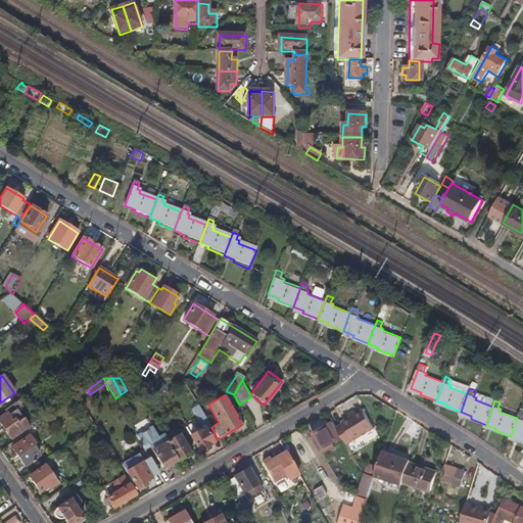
[(208,423),(198,405),(190,409),(201,427),(208,423)]
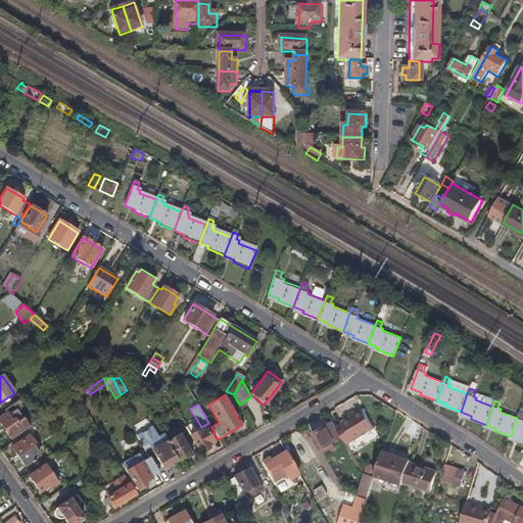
[(375,430),(364,411),(343,422),(354,441),(375,430)]
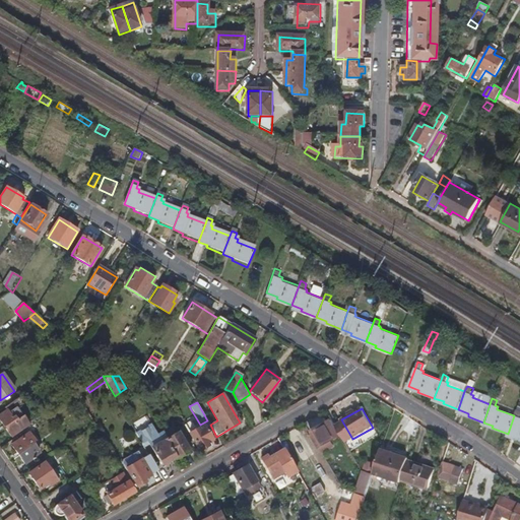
[(0,420),(11,437),(28,425),(22,416),(15,421),(7,410),(0,415),(0,420)]
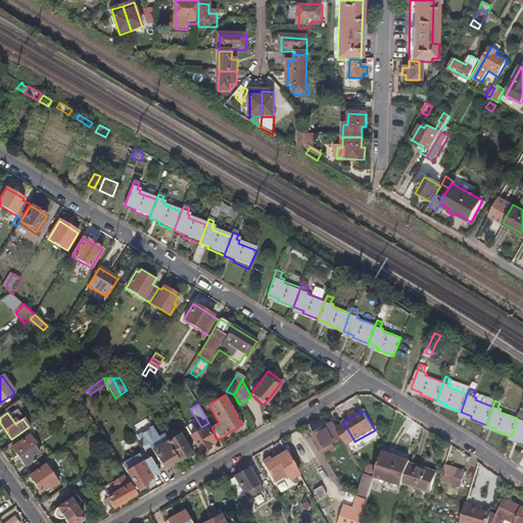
[(522,443),(522,420),(522,418),(522,414),(519,413),(517,418),(511,436),(521,440),(520,443),(522,443)]
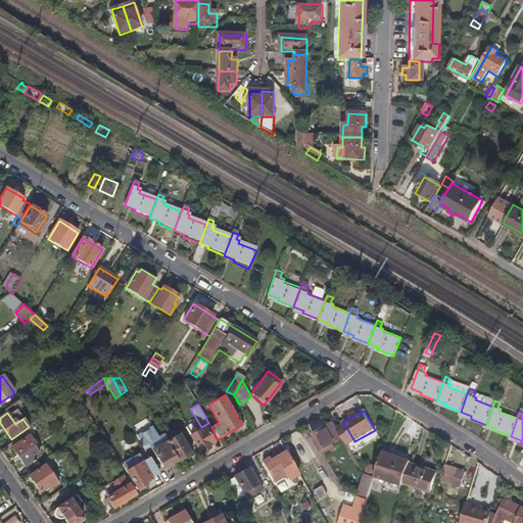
[(218,439),(211,427),(208,423),(201,427),(211,443),(218,439)]
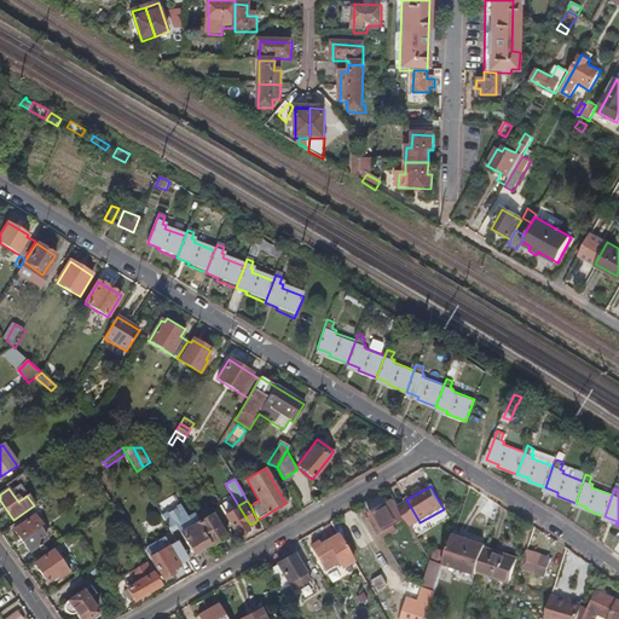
[(406,519),(395,501),(387,505),(392,512),(395,510),(401,521),(406,519)]
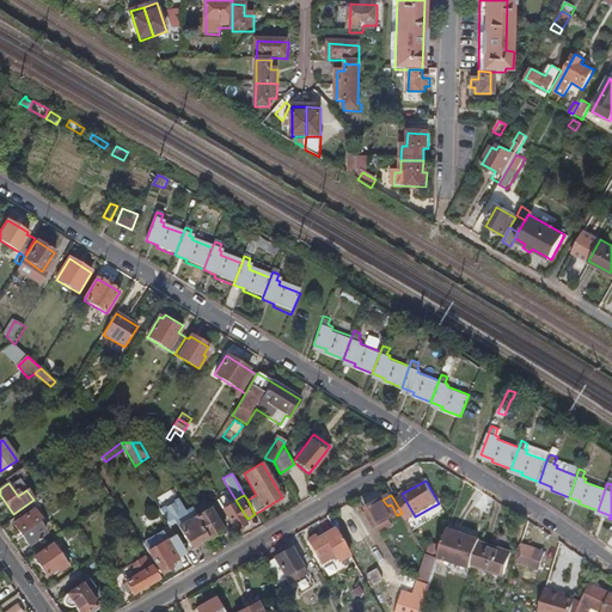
[(47,533),(38,521),(41,519),(36,512),(46,506),(41,500),(11,520),(29,546),(47,533)]
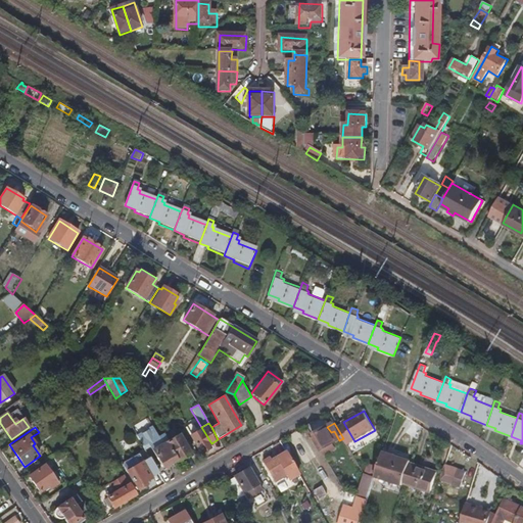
[(211,443),(201,427),(189,435),(200,453),(208,447),(207,445),(211,443)]
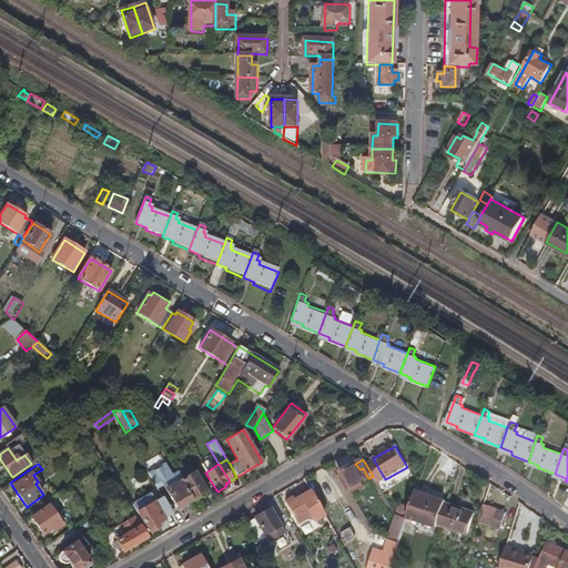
[(350,488),(368,478),(363,468),(359,469),(355,464),(340,472),(350,488)]
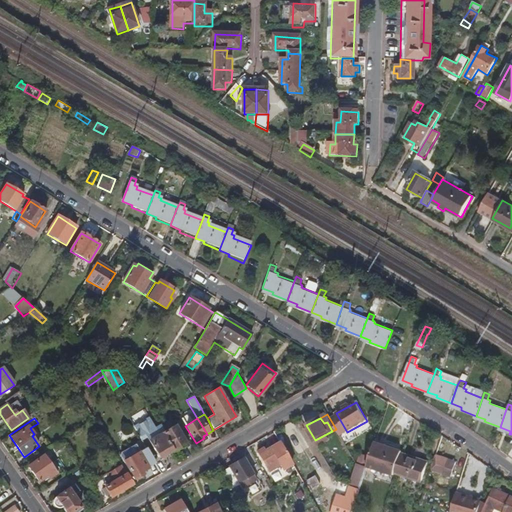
[(156,431),(151,421),(136,429),(140,437),(145,434),(147,437),(153,433),(156,431)]
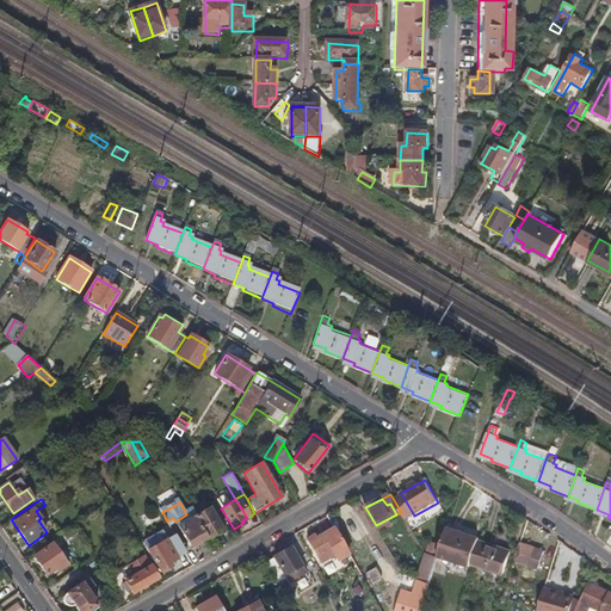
[(221,530),(208,508),(196,516),(193,518),(205,537),(205,538),(207,539),(221,530)]
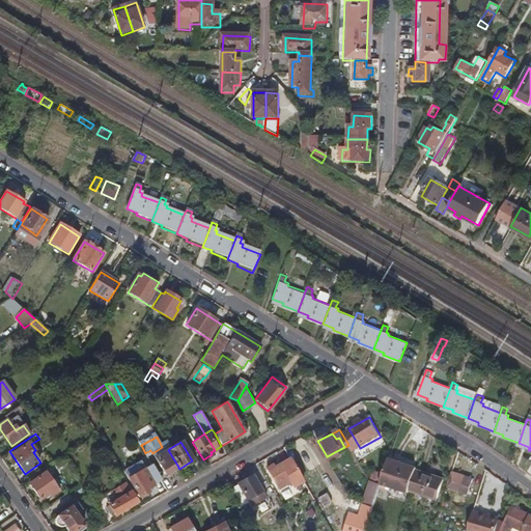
[(178,467),(168,450),(162,453),(159,449),(152,453),(165,475),(178,468),(178,467)]
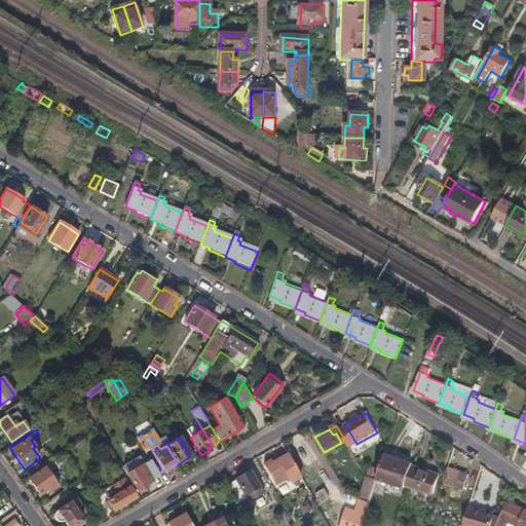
[(58,464),(66,458),(63,453),(54,459),(58,464)]
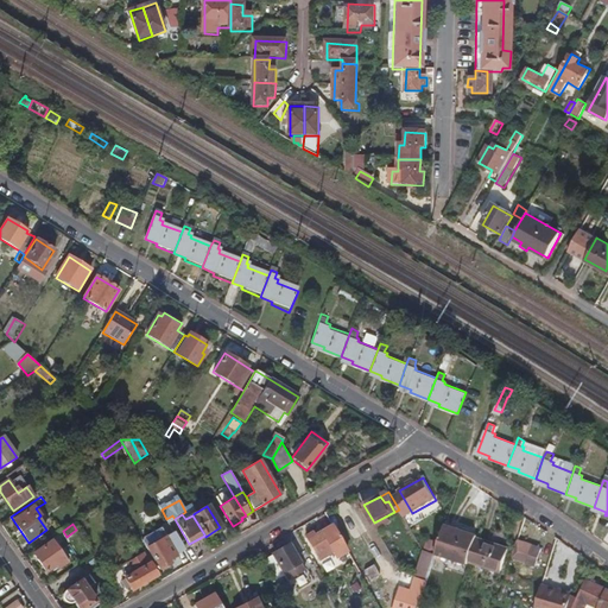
[(346,549),(333,525),(312,537),(310,533),(304,537),(318,559),(333,552),(335,555),(346,549)]
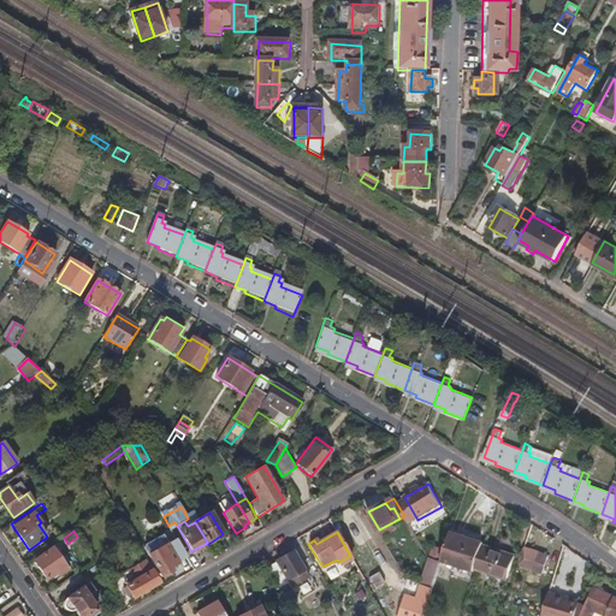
[(483,546),(484,543),(452,533),(443,561),(474,572),(475,569),(483,546)]
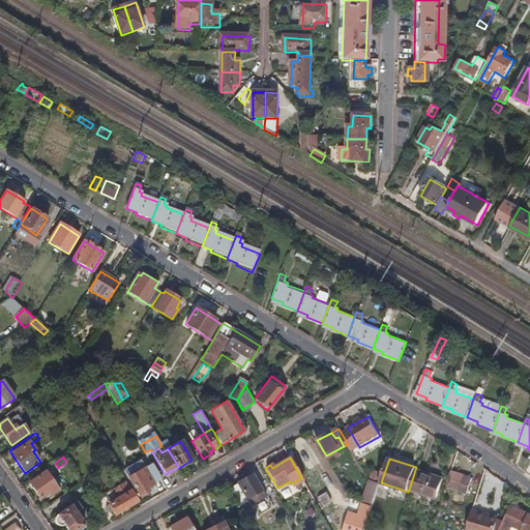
[(144,469),(140,461),(128,467),(134,475),(144,469)]
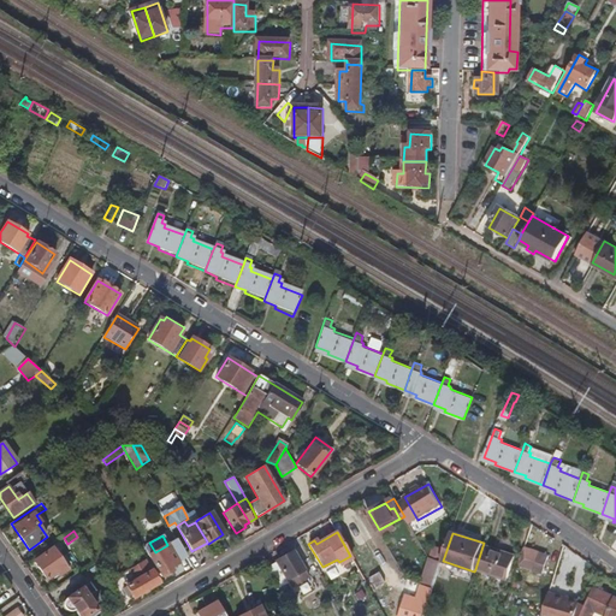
[(171,568),(188,557),(178,542),(169,546),(169,544),(167,545),(155,552),(149,555),(163,578),(172,572),(171,568)]
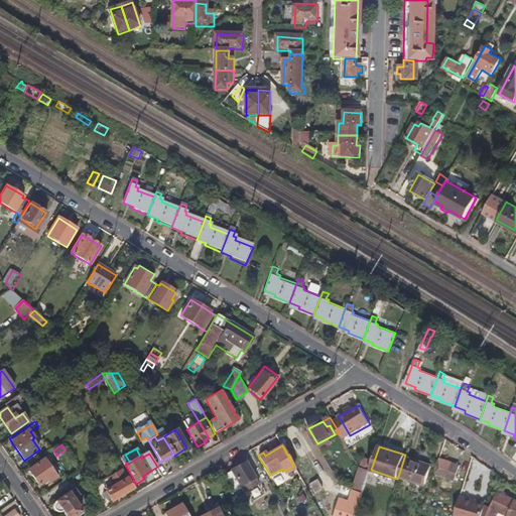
[(370,469),(373,461),(364,458),(361,466),(370,469)]
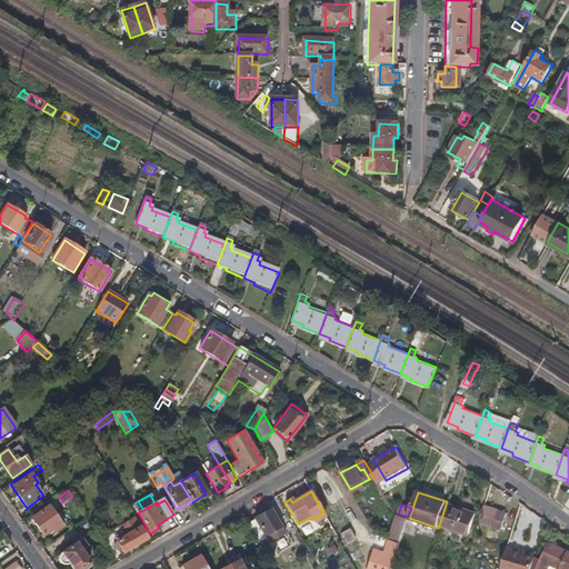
[(468,535),(475,513),(446,505),(439,526),(468,535)]
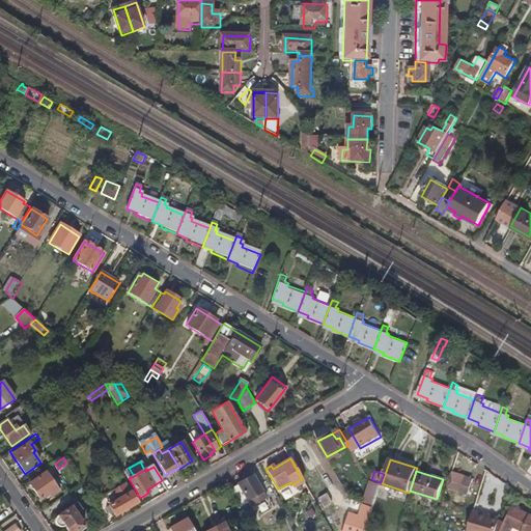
[(468,494),(473,480),(465,477),(465,476),(452,472),(447,487),(468,494)]
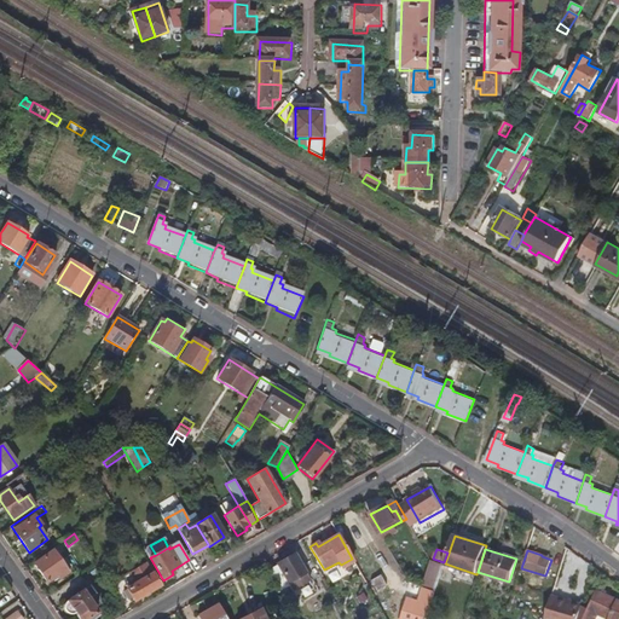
[(68,572),(52,551),(34,565),(47,583),(57,576),(59,578),(68,572)]
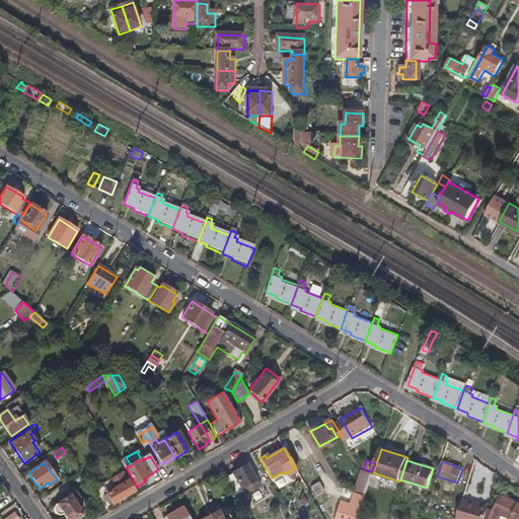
[(260,488),(246,464),(232,472),(232,473),(225,478),(231,489),(238,485),(245,496),(260,488)]
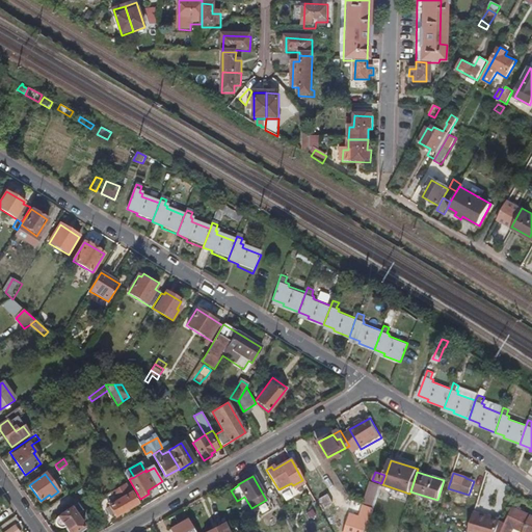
[(364,506),(374,510),(381,485),(372,482),(364,506)]
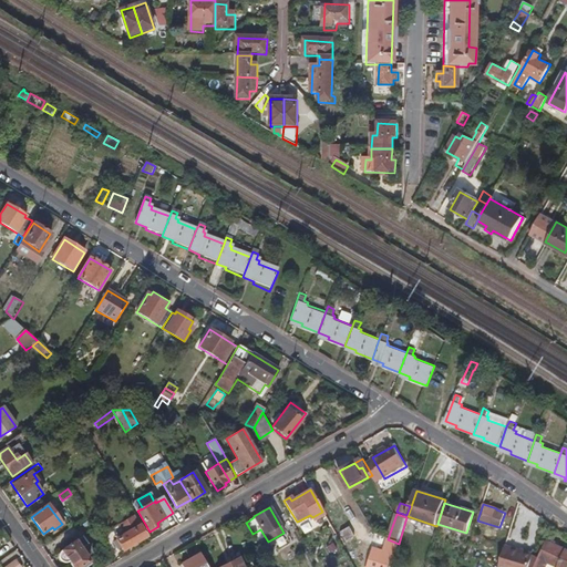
[(117,524),(124,535),(112,542),(116,549),(120,548),(122,552),(145,537),(133,515),(117,524)]
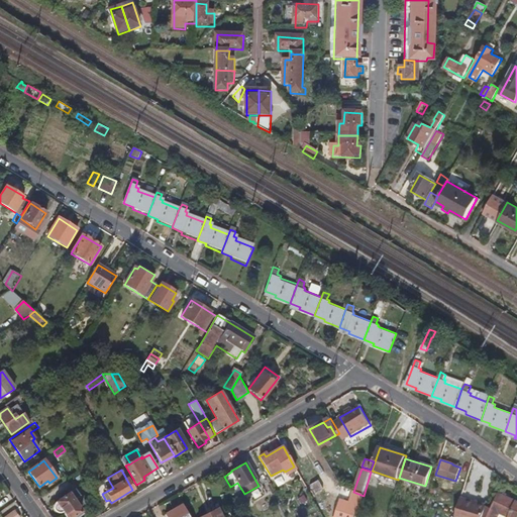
[(74,516),(81,512),(73,501),(79,496),(74,490),(55,503),(54,504),(53,505),(53,506),(53,507),(53,509),(53,510),(53,511),(54,513),(55,513),(57,514),(58,514),(59,514),(60,514),(62,514),(63,513),(66,516),(74,516)]
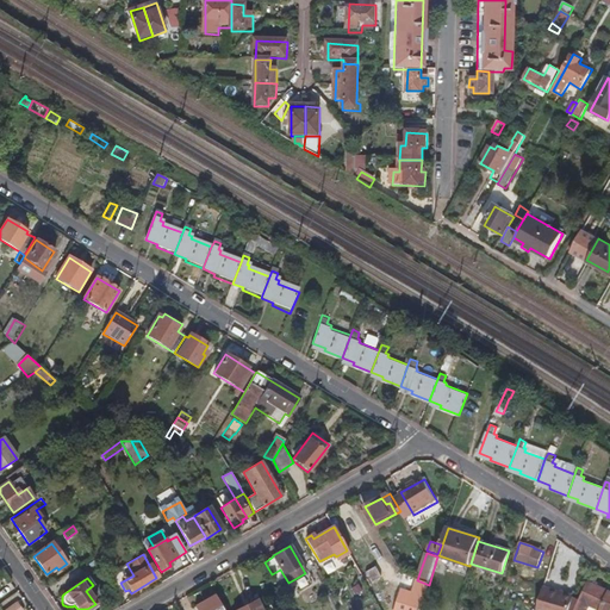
[(419,609),(429,585),(417,580),(414,595),(408,609),(419,609)]
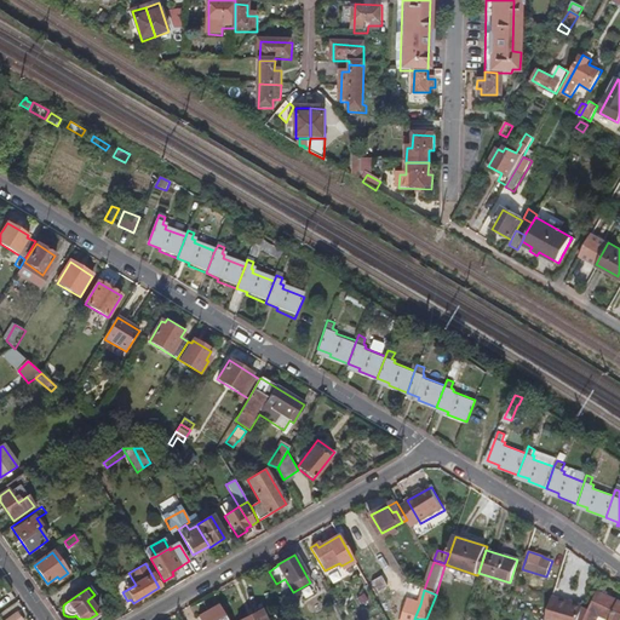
[(619,619),(619,600),(598,591),(591,608),(585,607),(584,606),(579,619),(598,619),(600,618),(606,619),(619,619)]
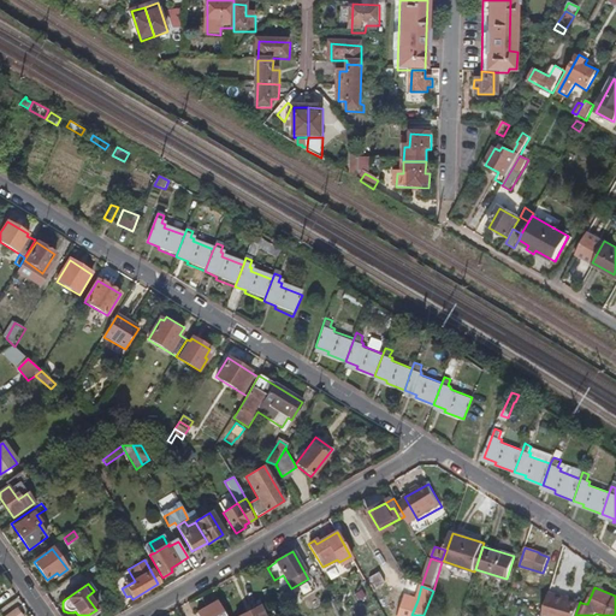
[(575,615),(580,602),(550,593),(542,615),(575,615)]
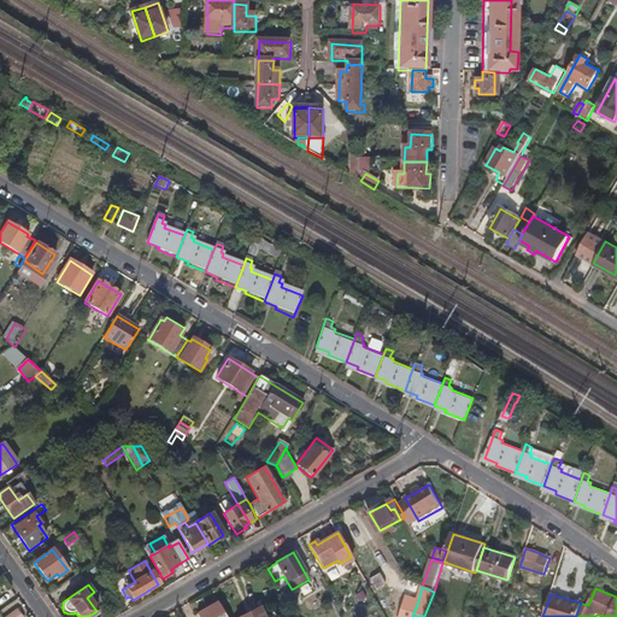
[(223,616),(216,603),(195,615),(197,616),(223,616)]
